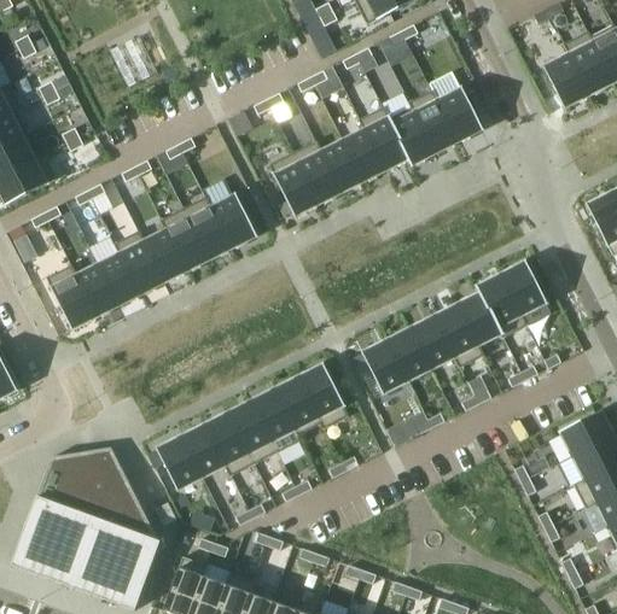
[(0,11),(12,5),(10,0),(0,0),(0,11)]
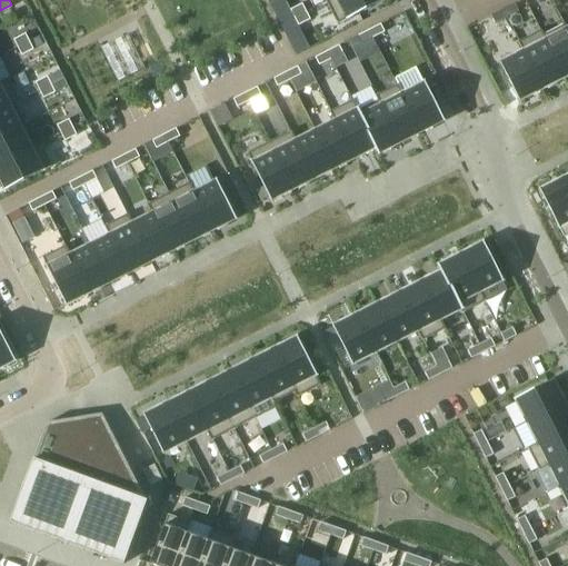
[(326,0),(337,21),(380,0),(326,0)]
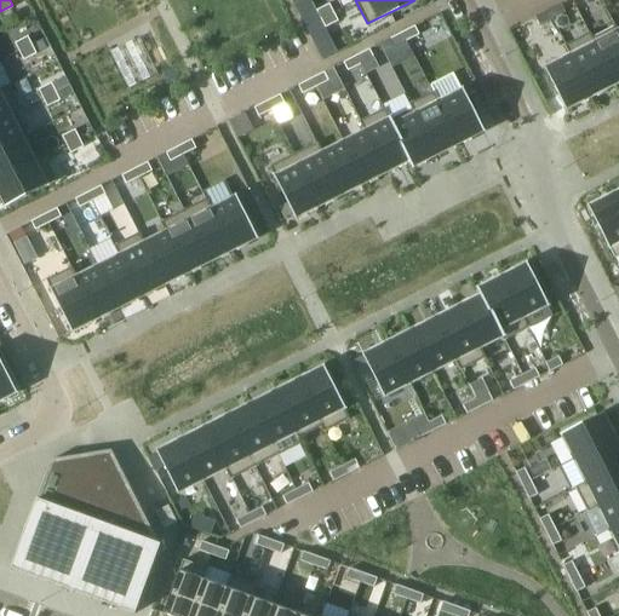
[(333,10),(328,1),(316,9),(320,17),(333,10)]
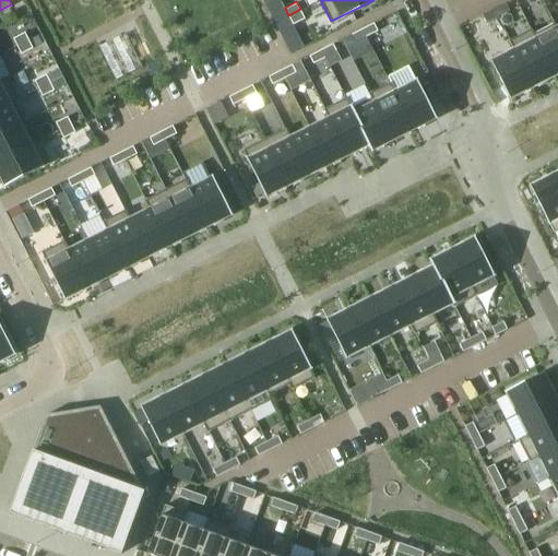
[(498,15),(509,9),(506,1),(494,8),(498,15)]
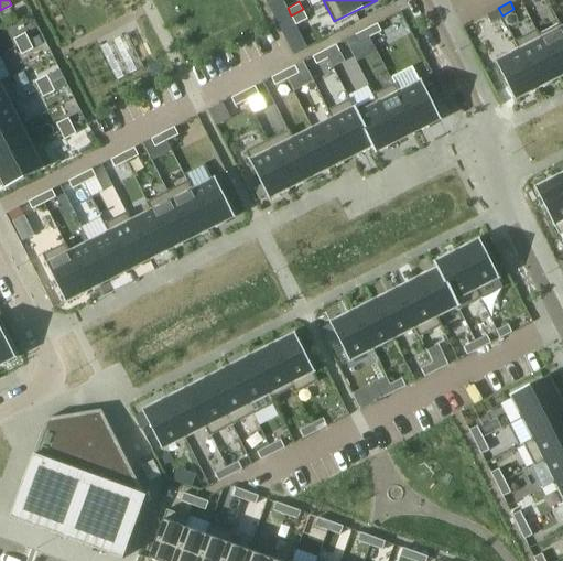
[(502,15),(498,8),(486,13),(490,21),(502,15)]
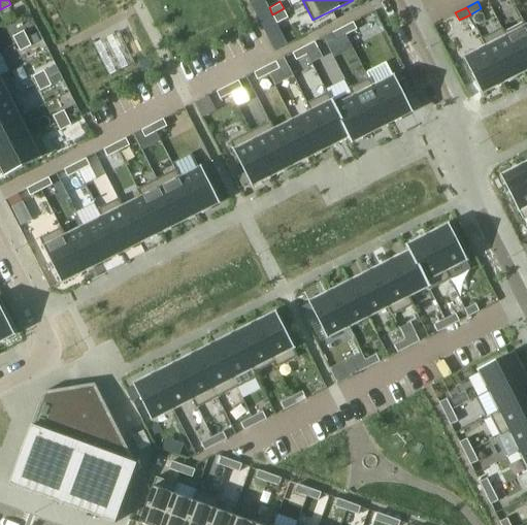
[(288,15),(284,8),(272,14),(276,22),(288,15)]
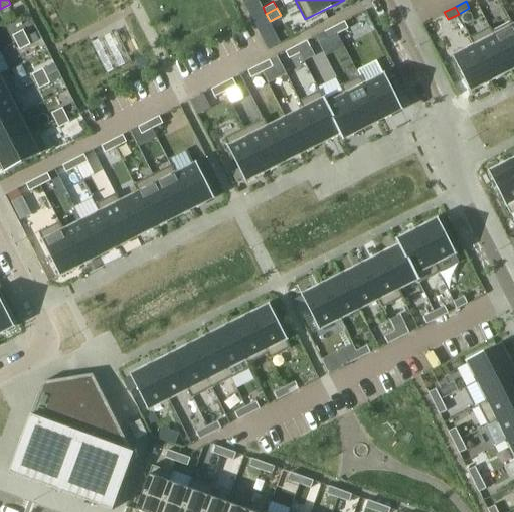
[(344,20),(333,25),(337,32),(348,27),(344,20)]
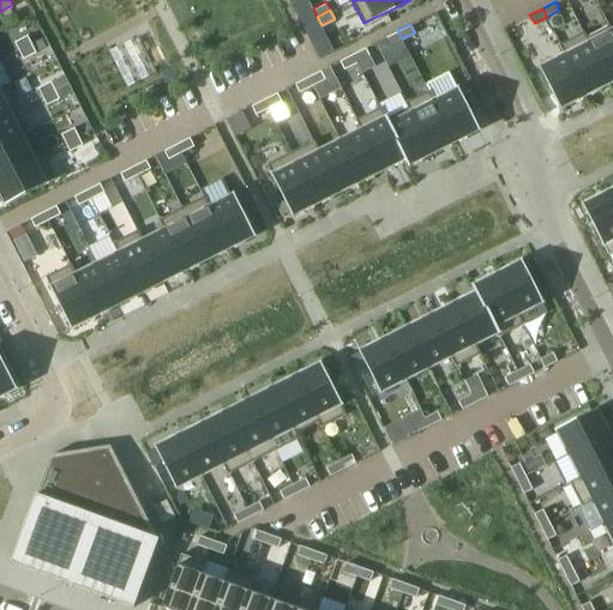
[(586,36),(584,36),(607,83),(612,79),(612,34),(611,30),(612,29),(610,24),(608,24),(586,36)]
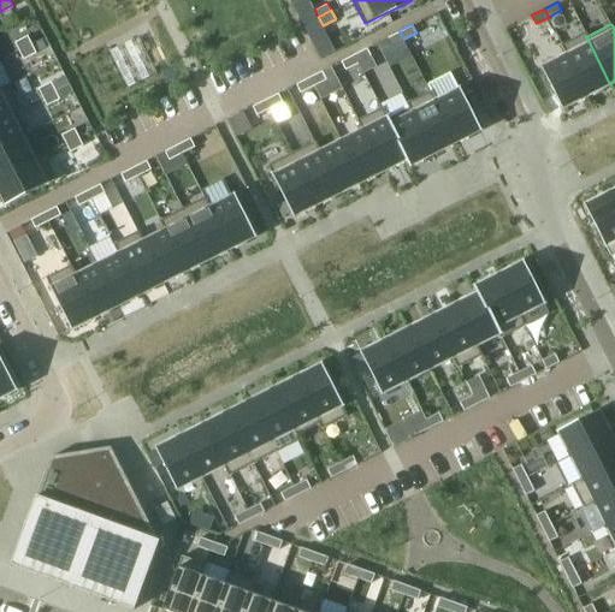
[(398,30),(385,37),(390,46),(403,39),(398,30)]
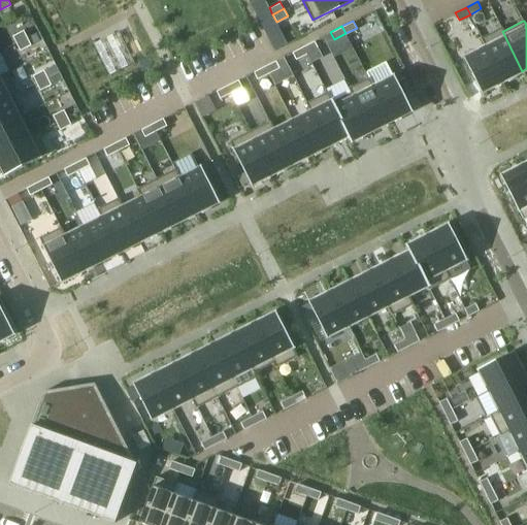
[(481,36),(480,37),(485,45),(486,45),(503,80),(522,71),(502,31),(503,31),(501,26),(500,27),(481,36)]
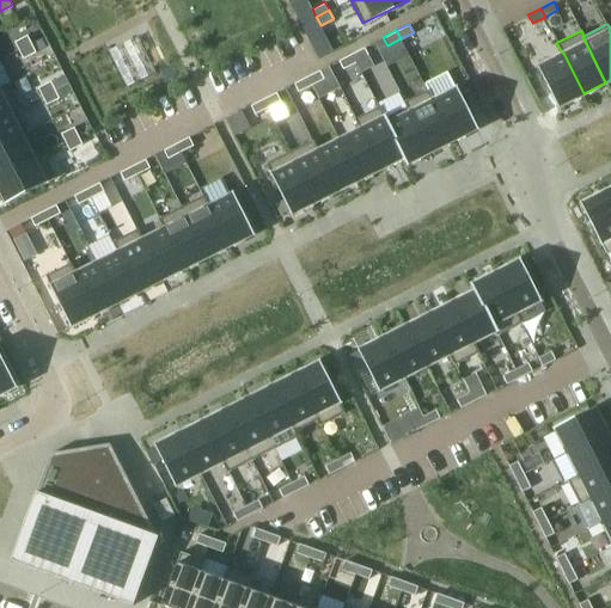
[(31,42),(26,34),(14,41),(18,49),(31,42)]
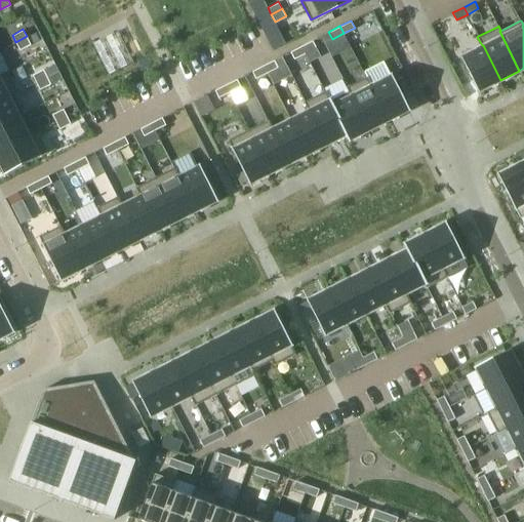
[(109,73),(132,61),(117,31),(93,43),(109,73)]
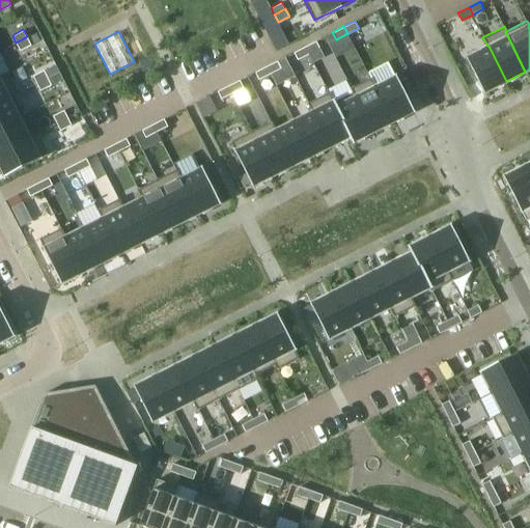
[(31,44),(27,36),(16,43),(20,50),(31,44)]
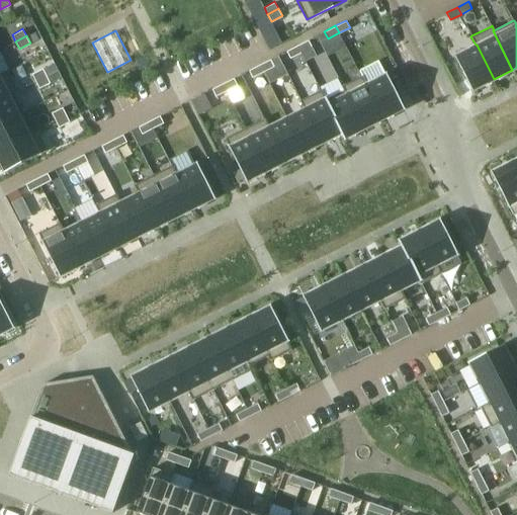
[(308,39),(297,45),(300,52),(312,47),(308,39)]
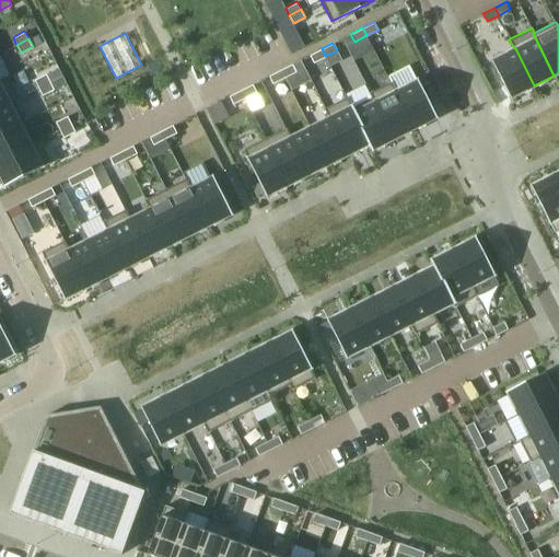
[(322,48),(310,55),(314,62),(325,56),(322,48)]
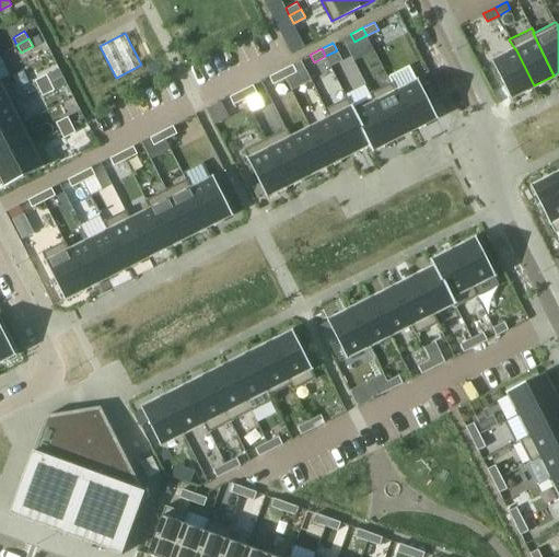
[(514,48),(492,60),(511,97),(534,85),(515,48),(514,48)]
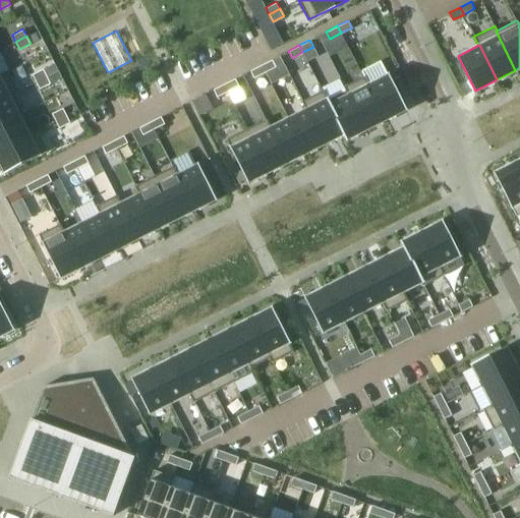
[(268,61),(261,64),(265,71),(276,66),(272,59),(268,61)]
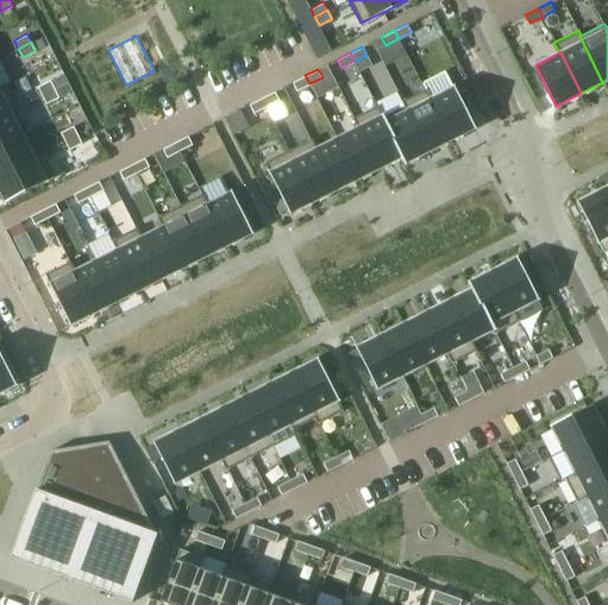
[(305,75),(293,82),(296,90),(309,83),(305,75)]
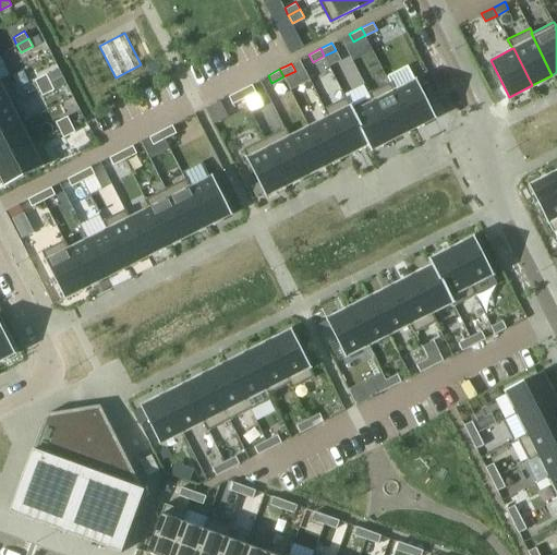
[(49,81),(46,73),(34,79),(38,86),(49,81)]
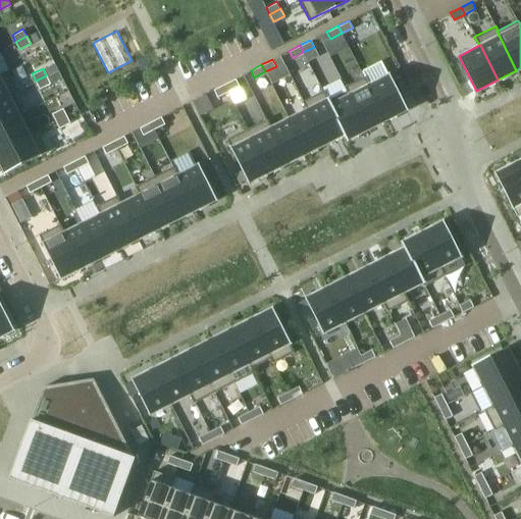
[(0,98),(12,93),(13,93),(17,91),(17,90),(7,70),(7,69),(0,72),(0,98)]
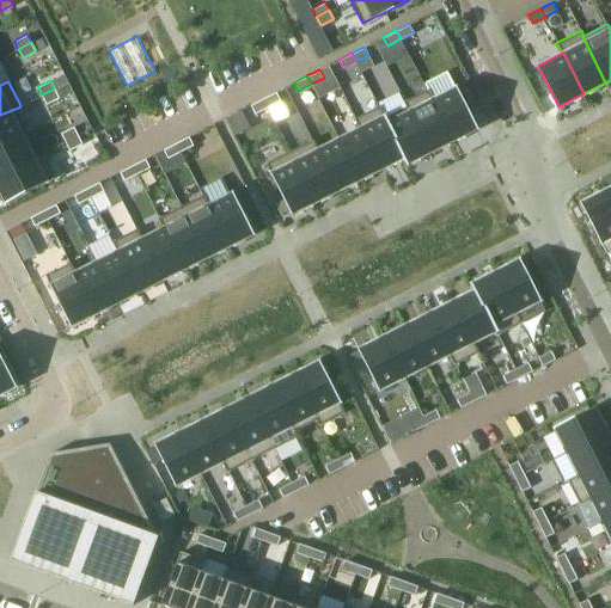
[(432,99),(452,140),(476,128),(456,87),(432,99)]
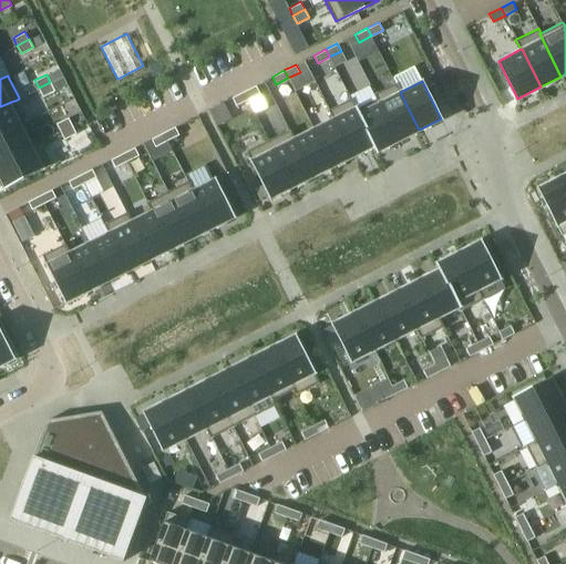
[(54,90),(50,82),(39,88),(42,95),(54,90)]
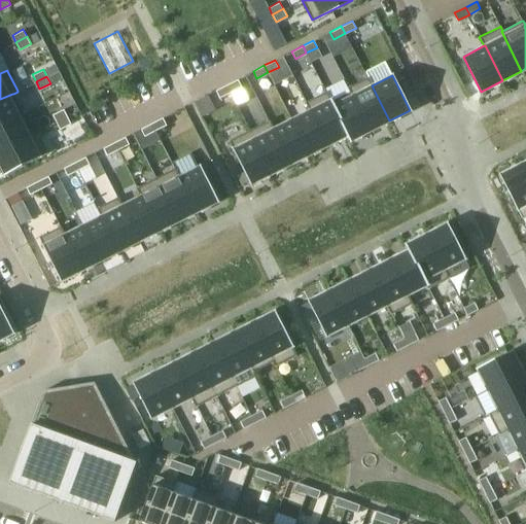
[(348,86),(347,86),(349,91),(350,91),(370,131),(389,120),(372,85),(367,76),(366,77),(348,86)]
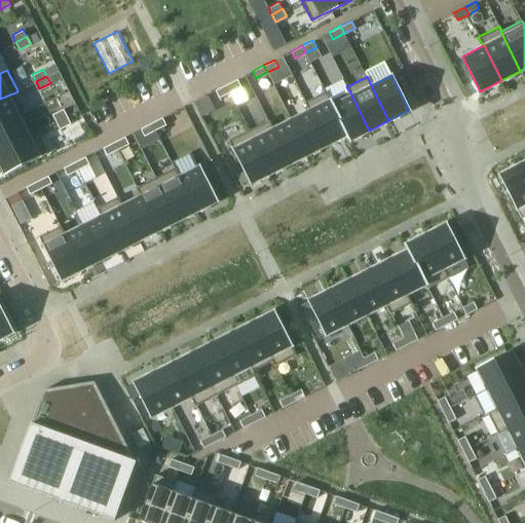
[(237,78),(226,84),(230,91),(240,85),(237,78)]
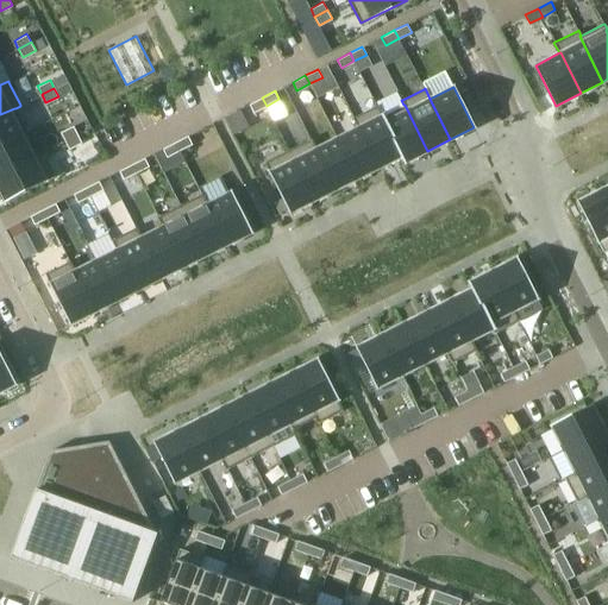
[(262,98),(249,104),(254,112),(267,106),(262,98)]
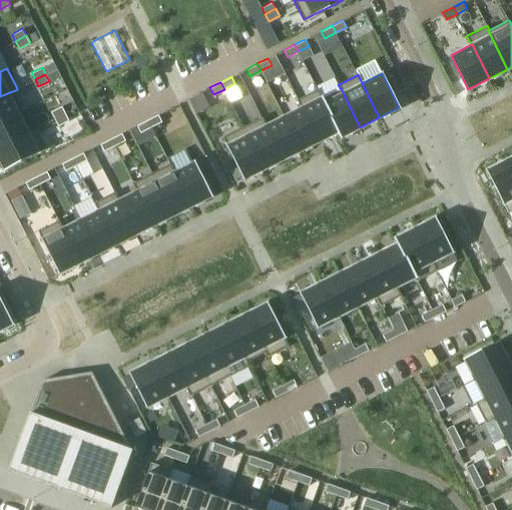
[(298,98),(297,98),(301,107),(303,106),(320,140),(338,131),(339,131),(322,98),(323,97),(318,88),(317,88),(298,98)]
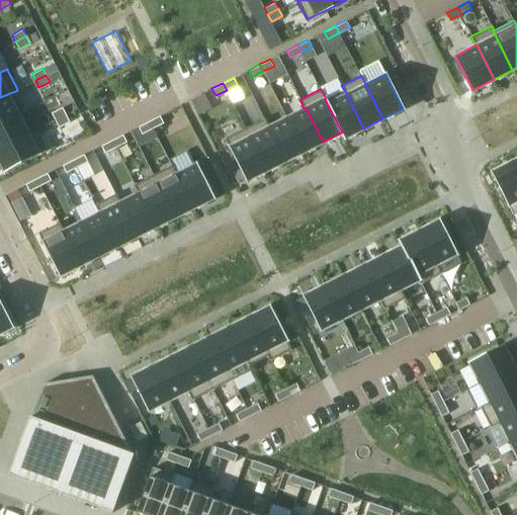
[(326,98),(325,99),(342,133),(341,133),(344,139),(344,138),(363,129),(344,89),(343,89),(326,98)]
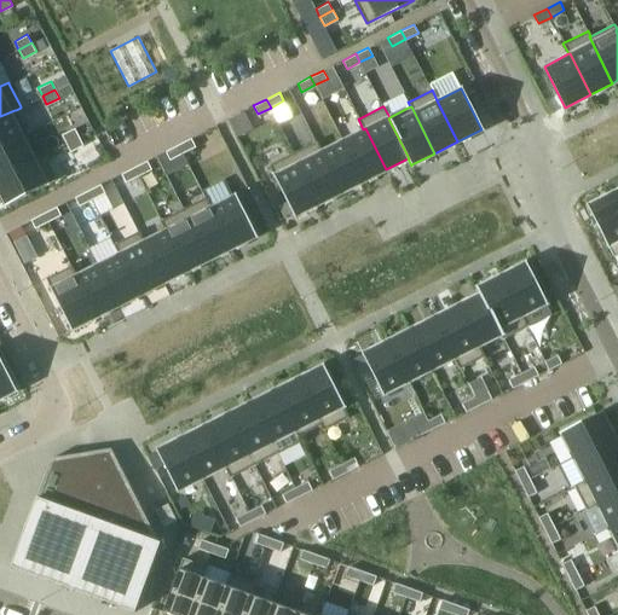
[(15,110),(0,116),(0,146),(22,135),(22,137),(28,134),(27,133),(16,110),(15,110)]
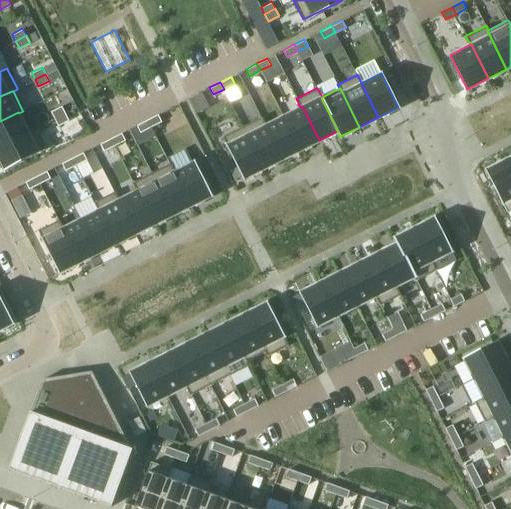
[(65,112),(61,105),(51,111),(54,118),(65,112)]
